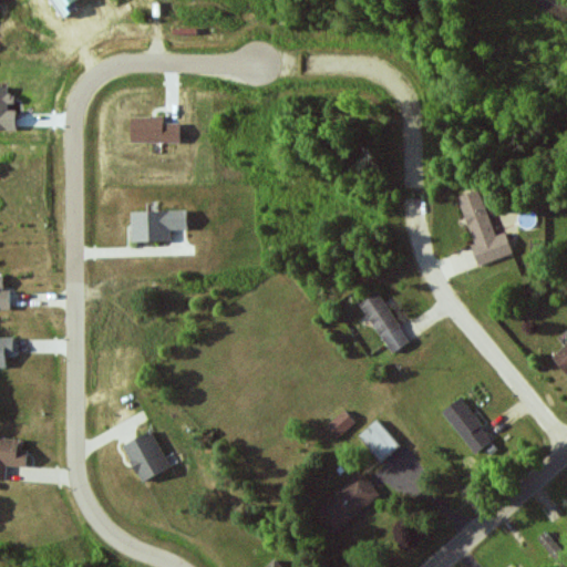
[(75,2),(78,0),(52,0),(64,18),(80,8),(75,2)]
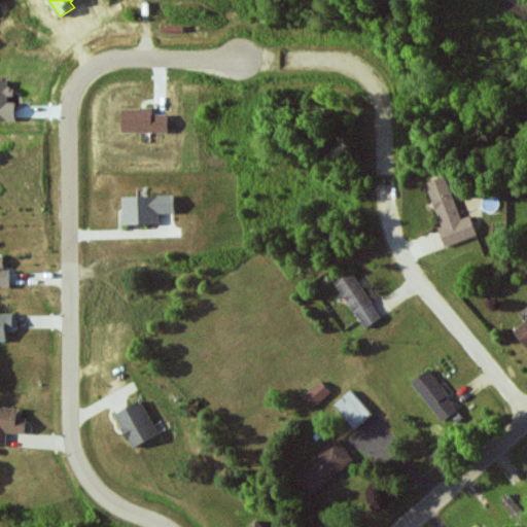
[(0,79),(0,119),(16,120),(15,100),(13,100),(13,86),(8,86),(8,80),(0,79)]
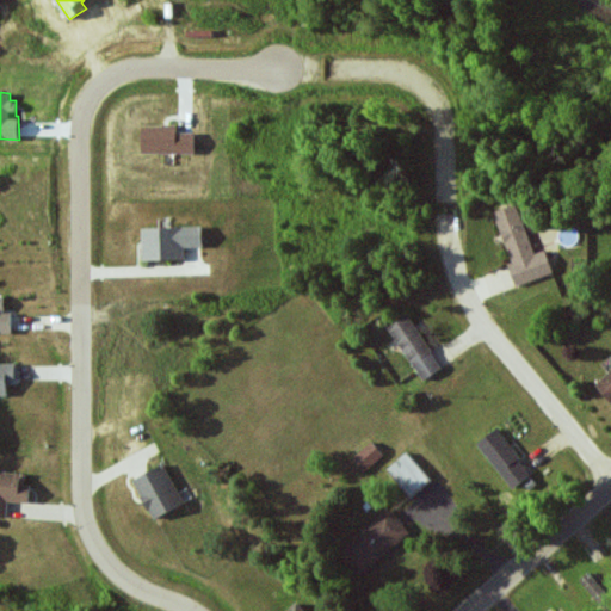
[(196,153),(196,133),(178,134),(178,125),(142,125),(143,154),(196,153)]
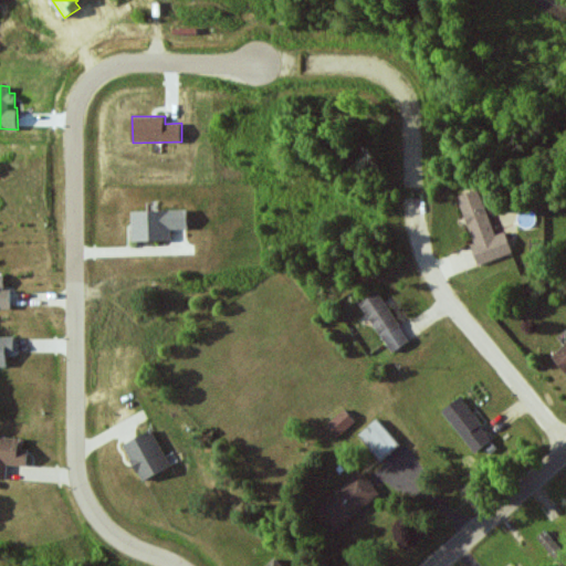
[(474,243),(472,243),(479,265),(513,254),(505,232),(496,236),(481,189),(459,196),(474,243)]
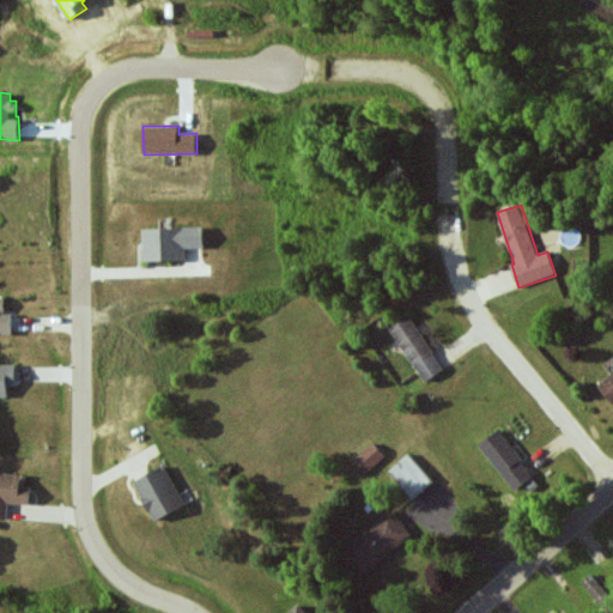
[(206,248),(205,228),(144,229),(144,262),(187,261),(186,248),(206,248)]
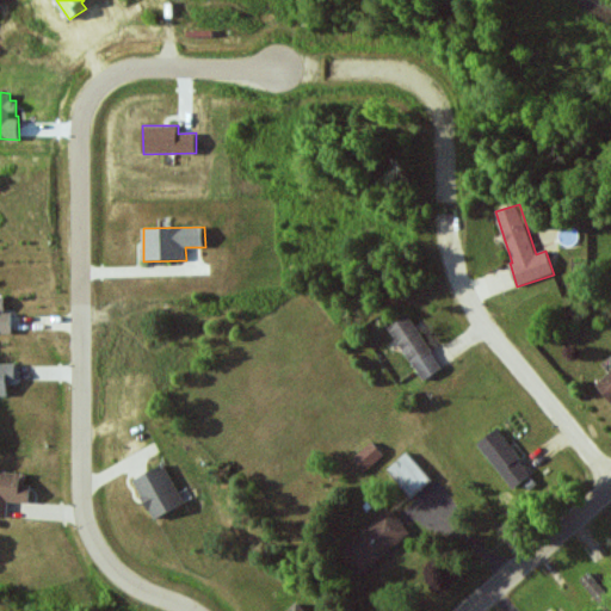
[(0,333),(13,333),(12,313),(6,314),(5,297),(0,297),(0,333)]
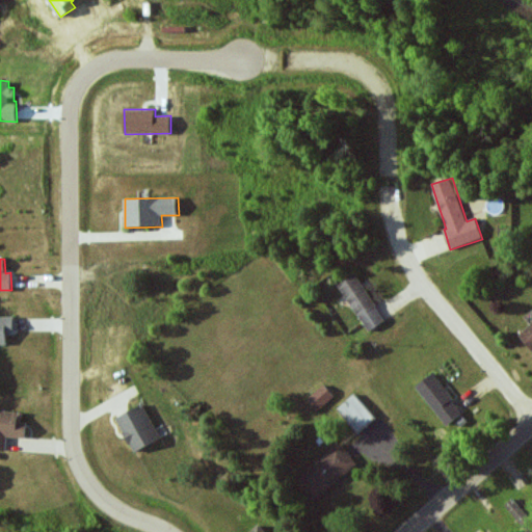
[(370,333),(387,321),(355,274),(339,286),(370,333)]
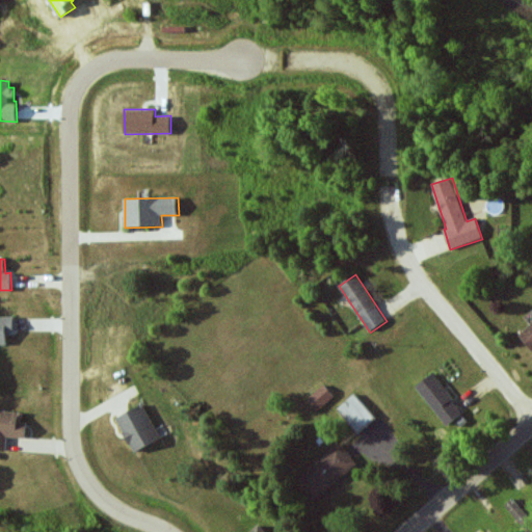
[(0,316),(0,344),(7,345),(7,334),(15,334),(15,316),(0,316)]
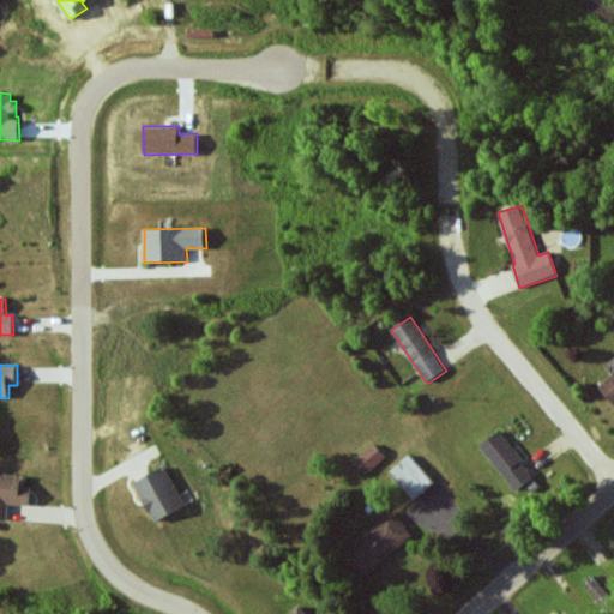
[(613,374),(600,387),(613,403),(613,374)]
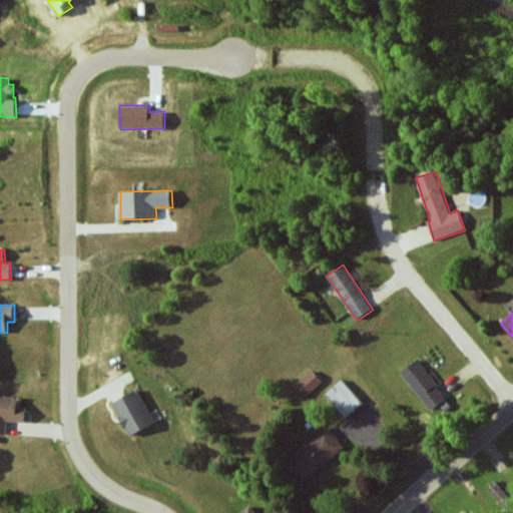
[(401,373),(432,412),(447,399),(417,361),(401,373)]
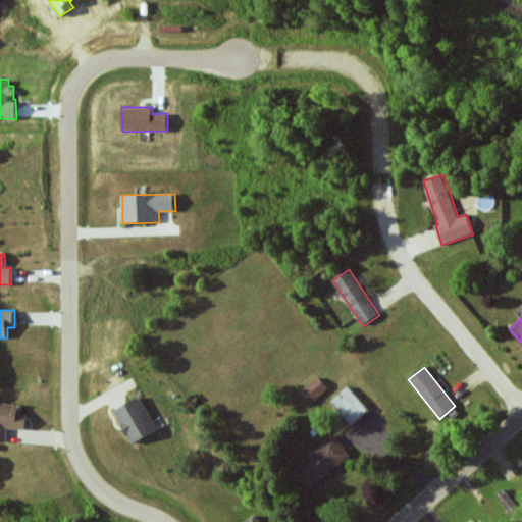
[(301,392),(311,404),(328,389),(318,377),(301,392)]
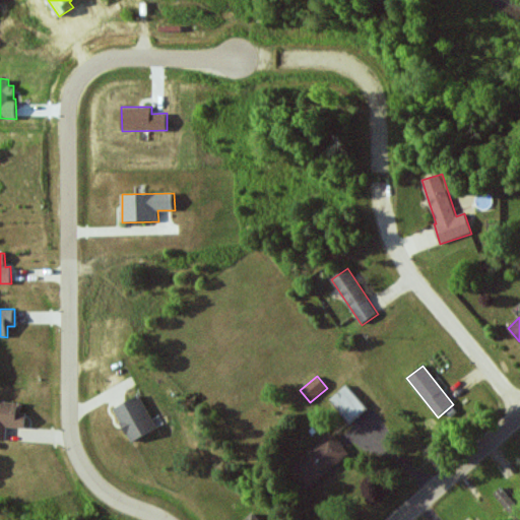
[(330,400),(350,423),(367,408),(346,385),(330,400)]
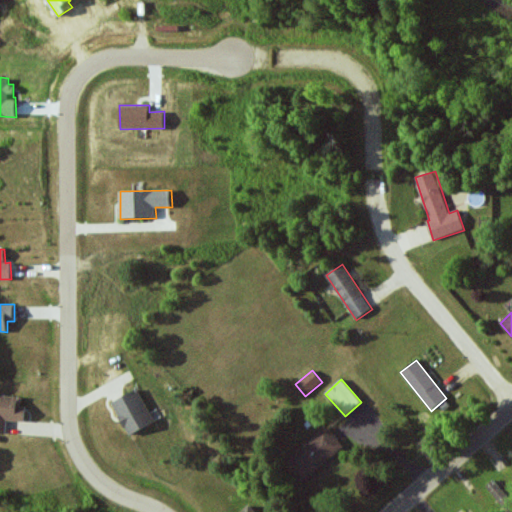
[(113,401),(128,435),(154,423),(140,389),(113,401)]
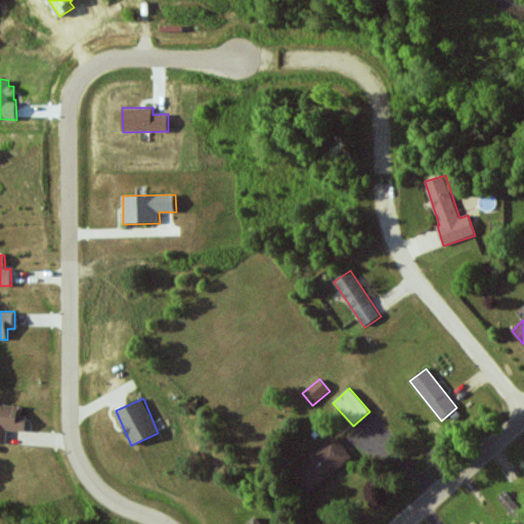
[(23,406),(0,404),(0,443),(6,444),(7,430),(26,431),(27,416),(23,416),(23,406)]
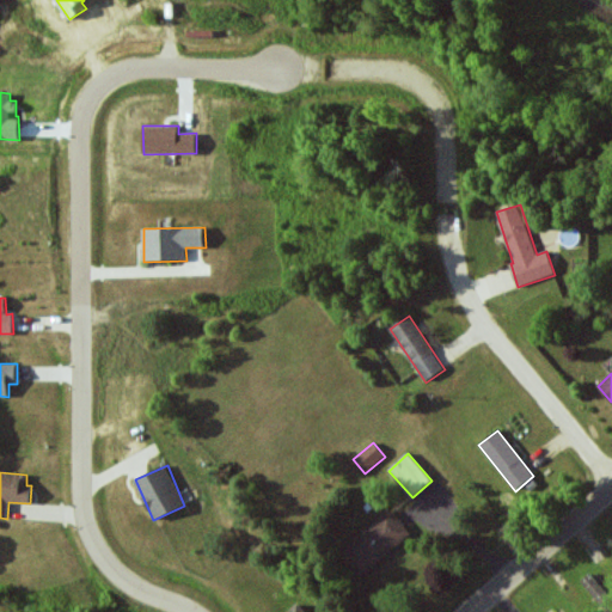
[(341,550),(360,576),(412,536),(392,510),(341,550)]
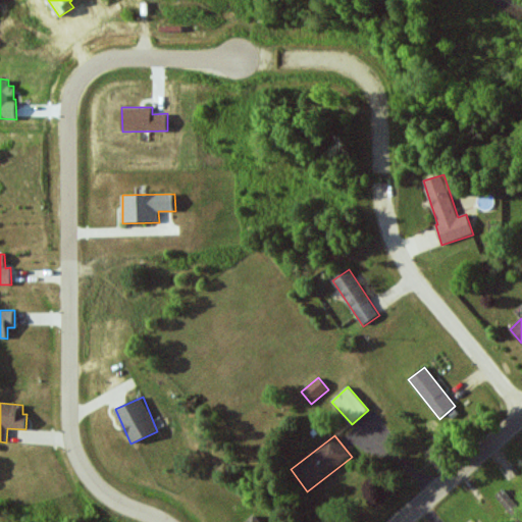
[(498,493),(510,515),(518,510),(506,489),(498,493)]
